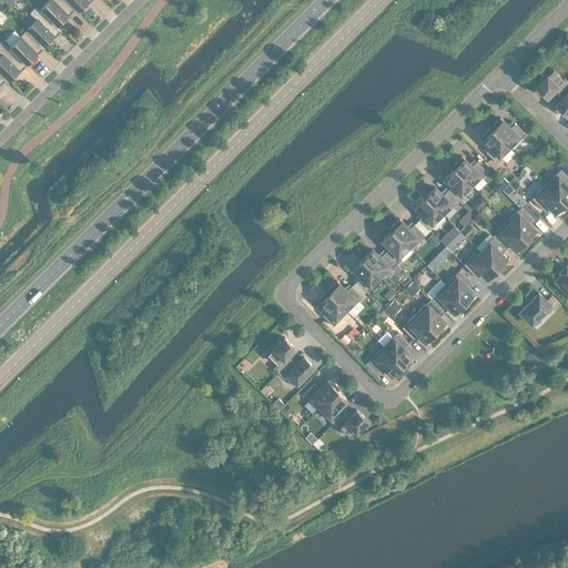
[(58,24),(73,9),(63,0),(48,0),(40,8),(58,24)]
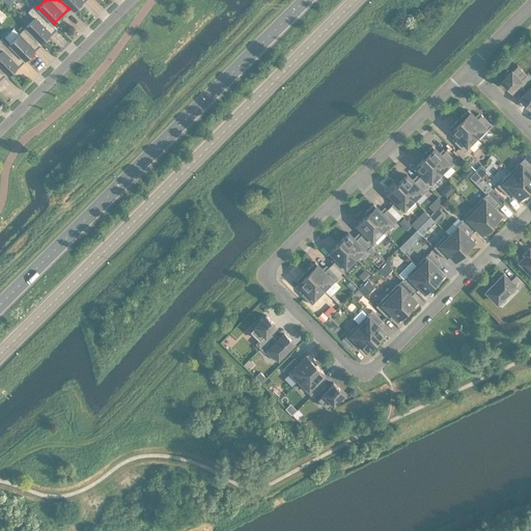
[(62,0),(74,10),(83,0),(62,0)]
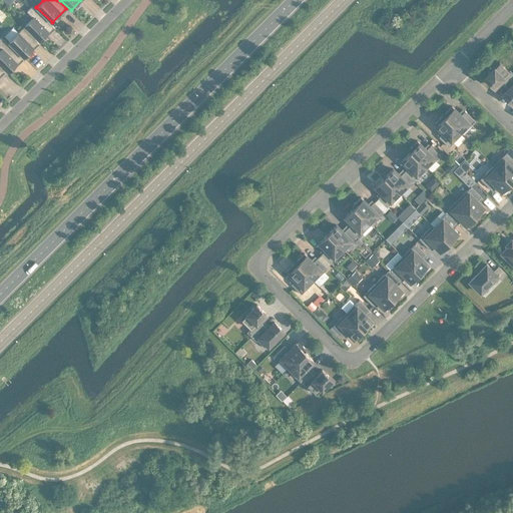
[(39,41),(54,27),(32,6),(27,11),(33,17),(24,26),(39,41)]
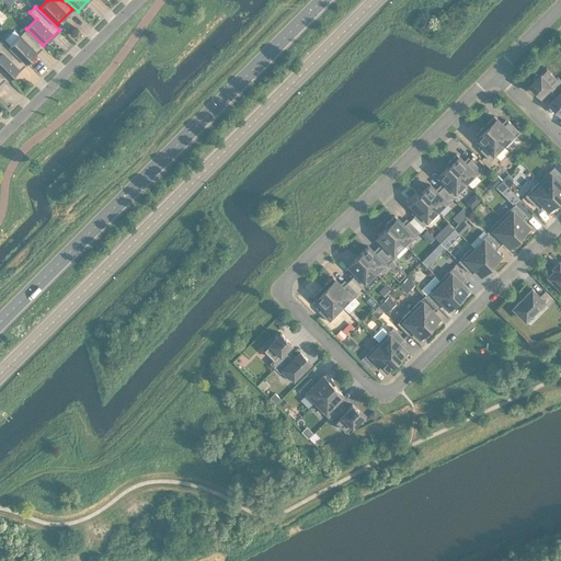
[(26,63),(42,47),(25,31),(20,36),(14,31),(4,41),(26,63)]
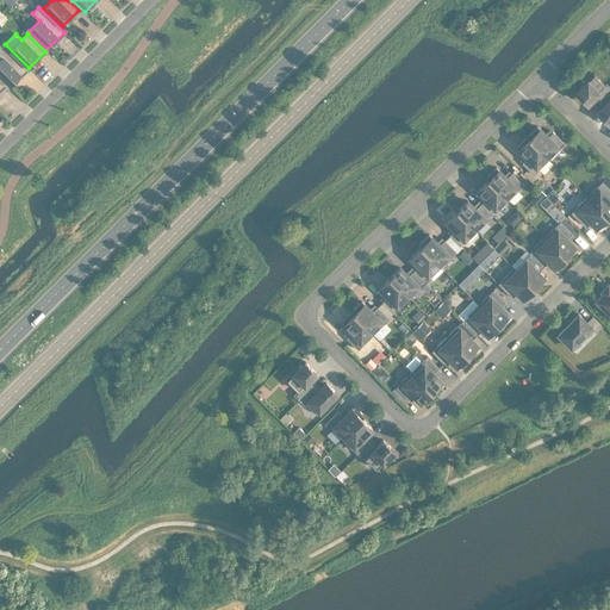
[(22,75),(26,69),(1,44),(0,44),(0,56),(2,58),(0,60),(0,76),(10,87),(22,75)]
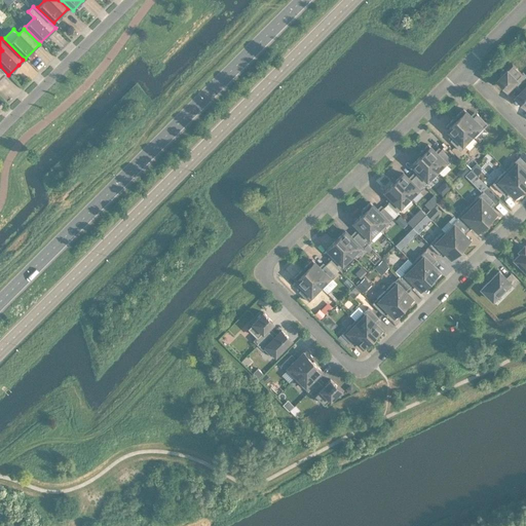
[(513,81),(518,86),(525,77),(525,75),(522,72),(521,73),(512,64),(497,79),(506,88),(513,81)]
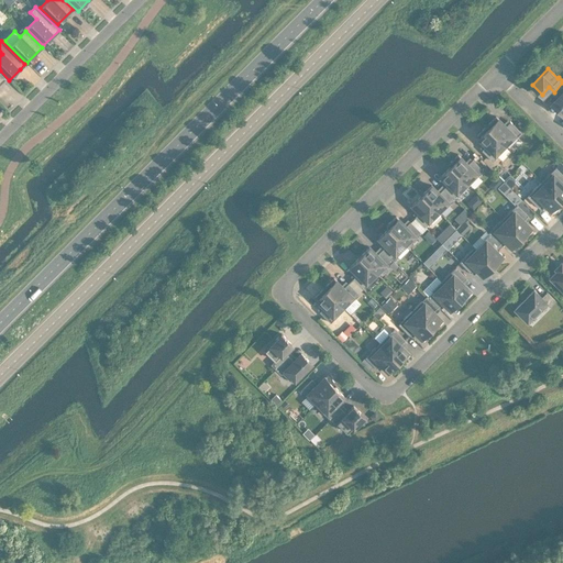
[(562,83),(554,92),(559,97),(551,105),(561,114),(562,112),(562,83)]
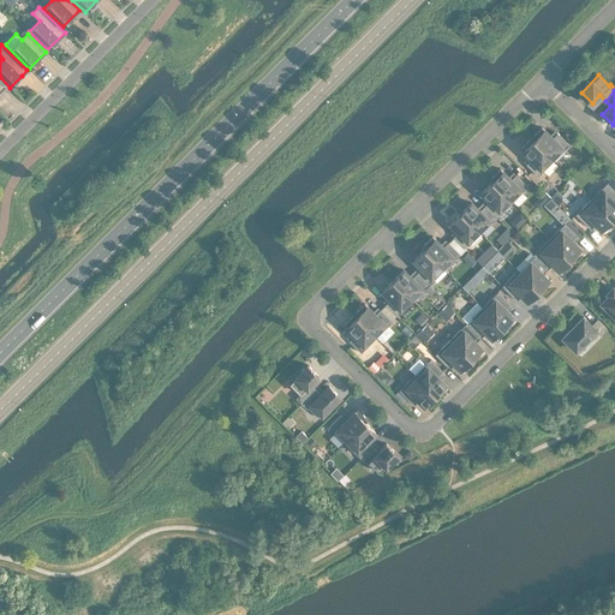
[(542,127),(531,138),(554,161),(569,145),(557,132),(551,138),(542,127)]
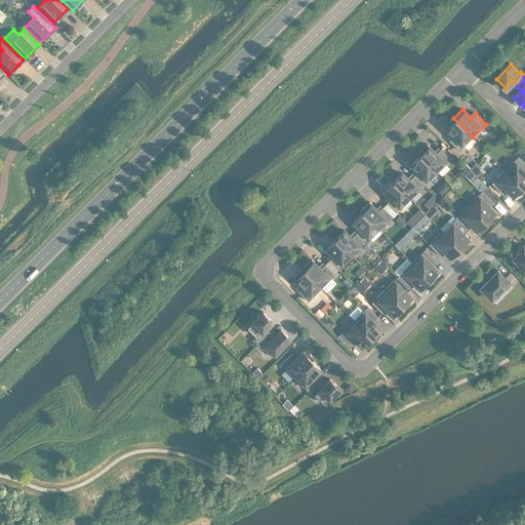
[(473,137),(453,118),(444,127),(453,135),(449,140),(459,151),(473,137)]
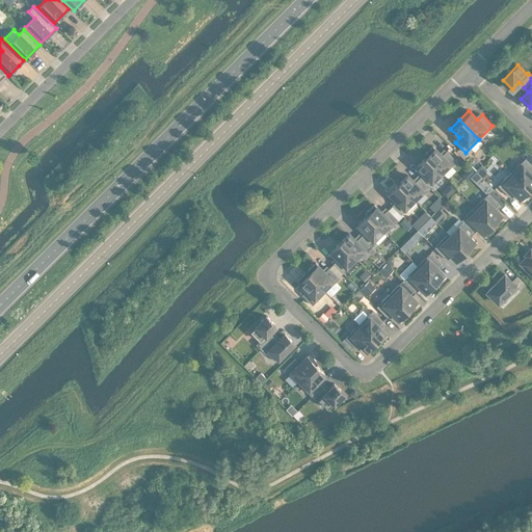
[(423,156),(425,158),(425,157),(443,175),(456,161),(446,151),(442,155),(432,145),(423,156)]
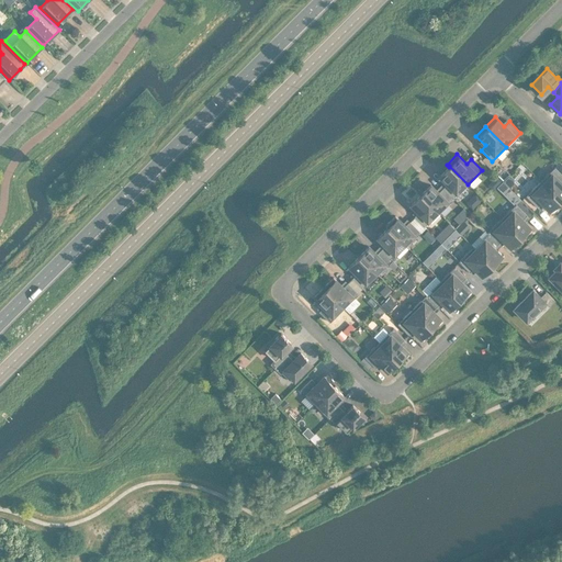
[(447,183),(442,188),(453,199),(468,184),(449,166),(449,167),(440,176),(447,183)]
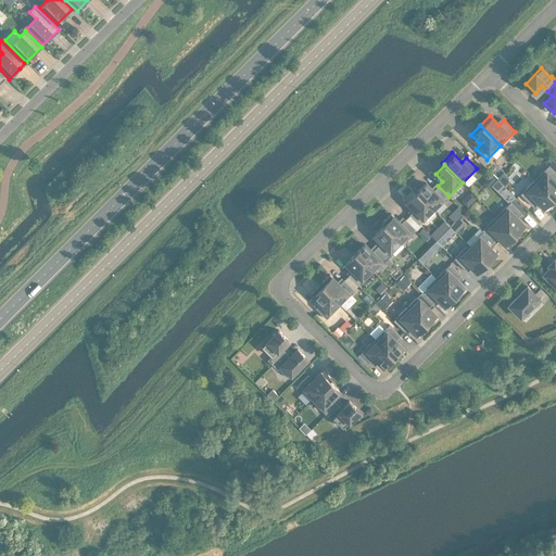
[(555,172),(548,165),(534,179),(555,200),(555,199),(555,181),(555,179),(555,172)]
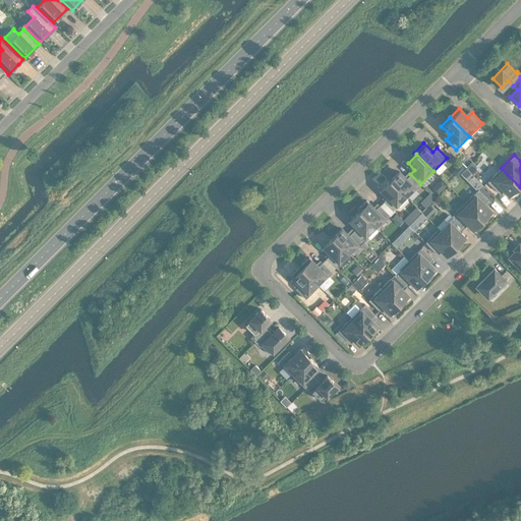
[(471,164),(466,168),(470,172),(475,168),(471,164)]
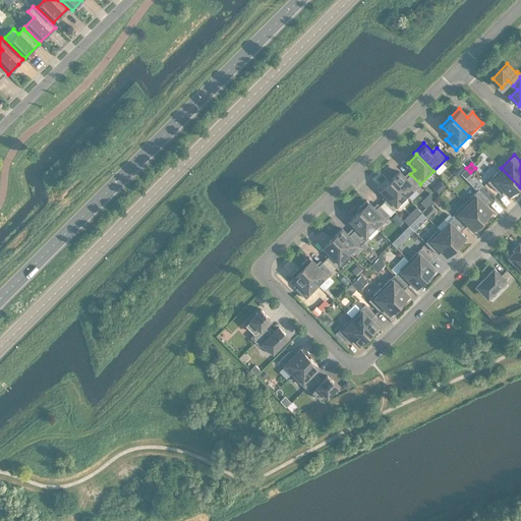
[(520,187),(501,168),(487,181),(498,191),(502,187),(511,196),(520,187)]
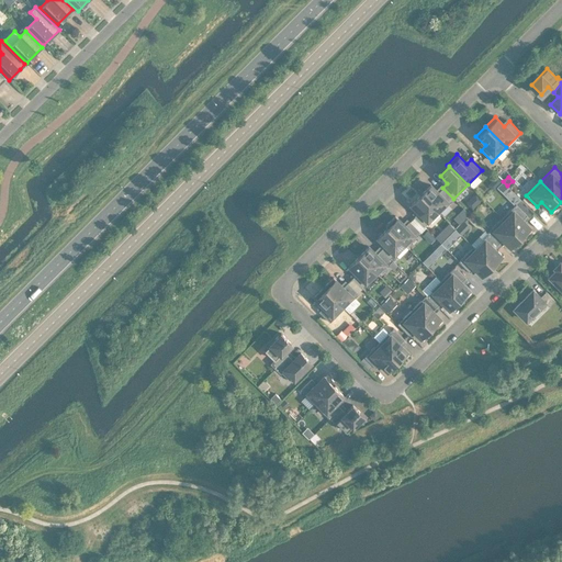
[(430,186),(420,194),(437,211),(439,213),(453,199),(442,188),(438,192),(430,186)]
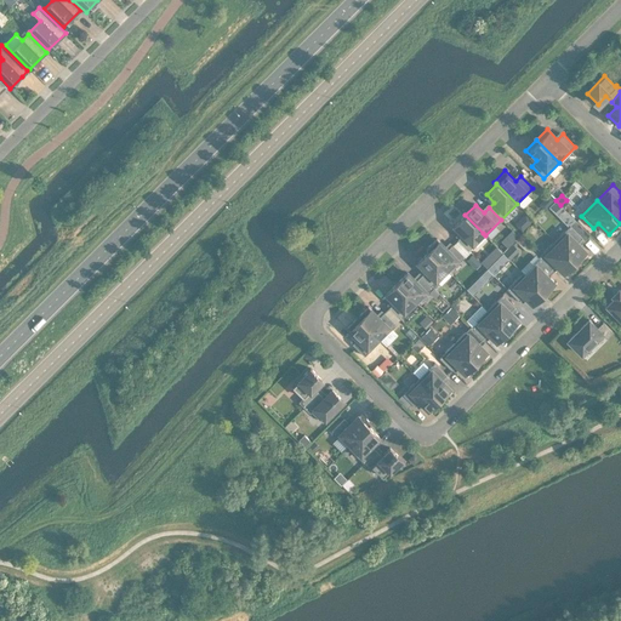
[(483,233),(465,215),(455,226),(462,234),(457,239),(468,250),(473,245),(472,244),(483,233)]
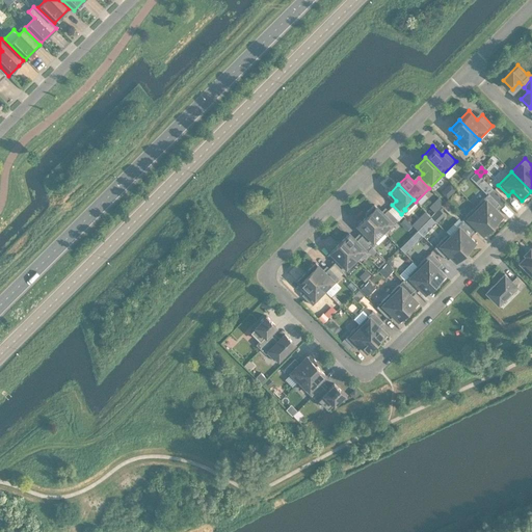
[(488,193),(475,207),(493,224),(491,224),(494,227),(504,217),(495,208),(499,204),(488,193)]
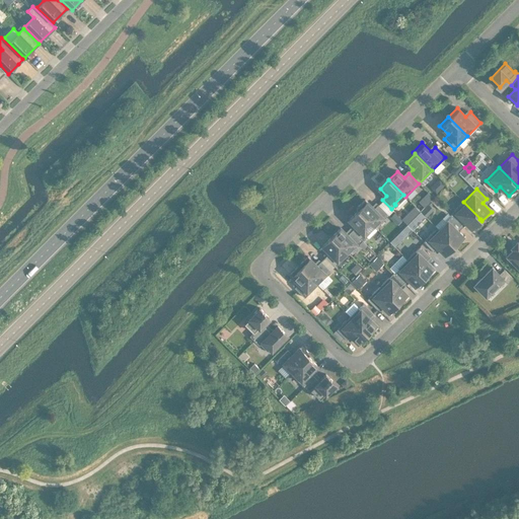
[(433,199),(430,201),(439,209),(442,211),(446,214),(447,213),(433,199)]
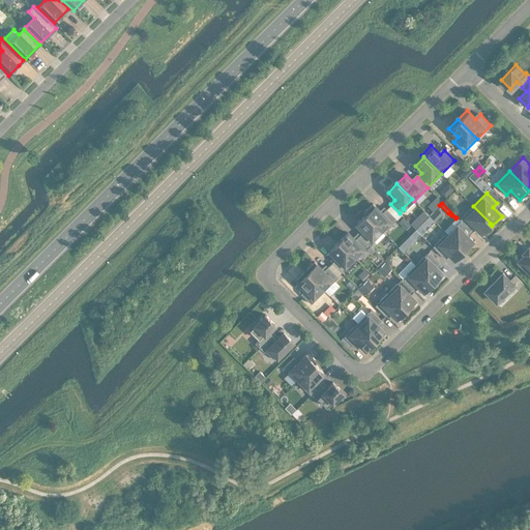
[(363,213),(365,215),(381,230),(381,231),(383,233),(396,218),(386,208),(382,213),(373,204),(363,213)]
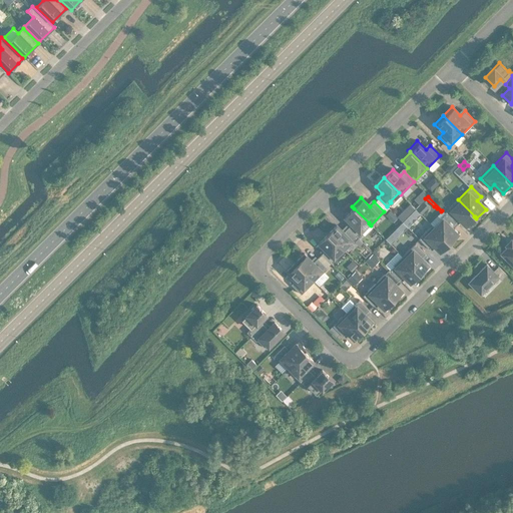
[(445,212),(446,213),(455,222),(459,218),(466,224),(474,216),(475,216),(458,199),(445,212)]
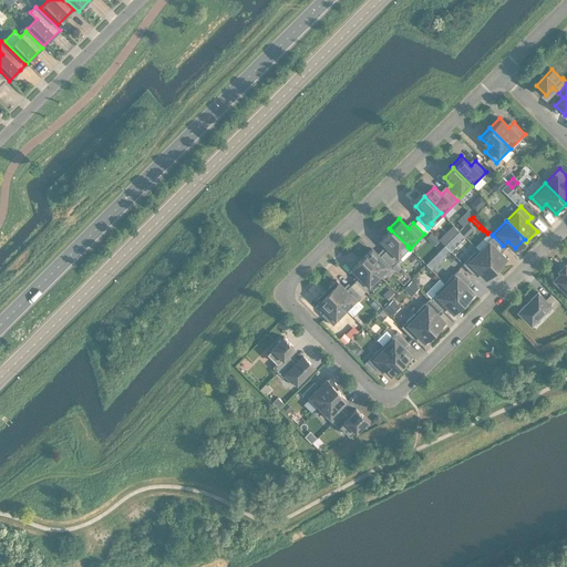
[(389,247),(384,251),(394,261),(399,257),(398,256),(408,247),(408,246),(391,230),(381,239),(389,247)]
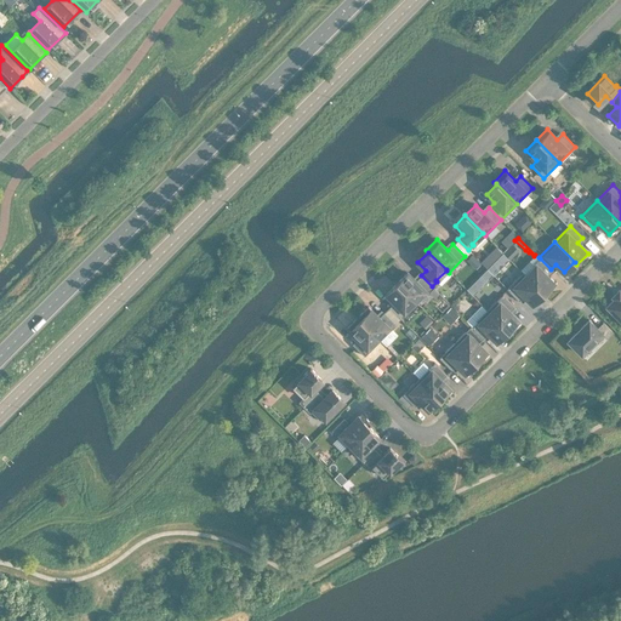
[(484,258),(480,262),(486,268),(490,266),(484,258)]
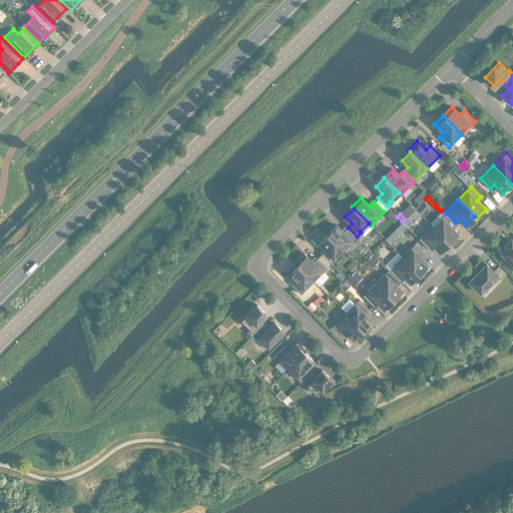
[(443,218),(434,227),(449,242),(457,233),(451,226),(455,222),(446,213),(441,217),(443,218)]
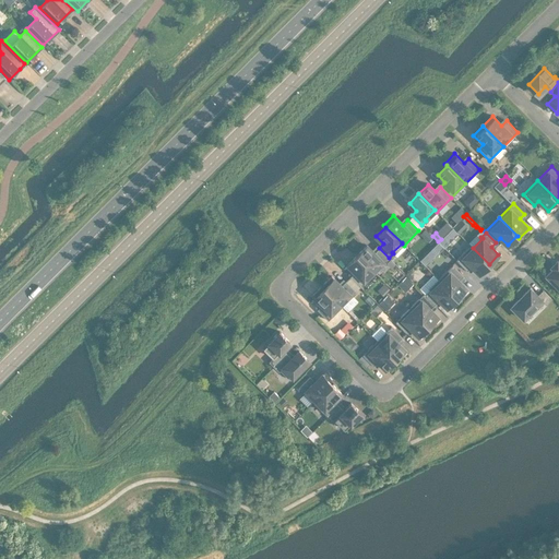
[(441,239),(438,241),(444,248),(449,244),(443,237),(441,239)]
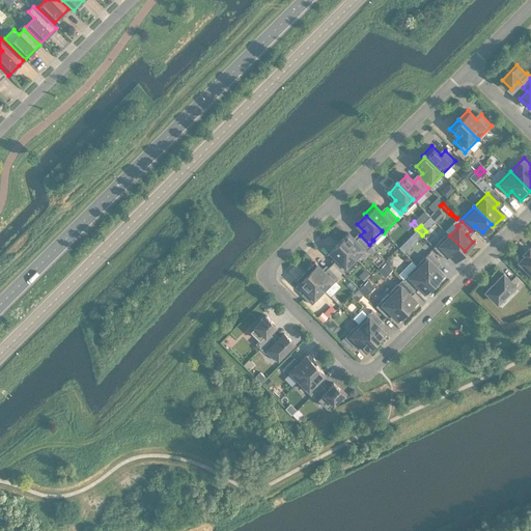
[(416,229),(413,233),(418,240),(422,235),(416,229)]
